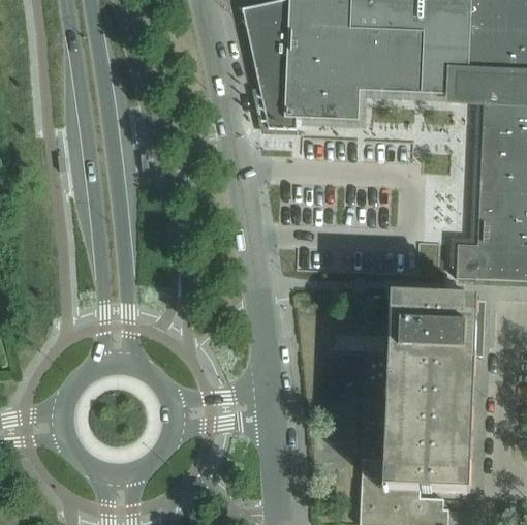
[(283,115),(289,0),(275,0),(242,7),(258,87),(267,127),(295,128),(296,116),(283,115)]
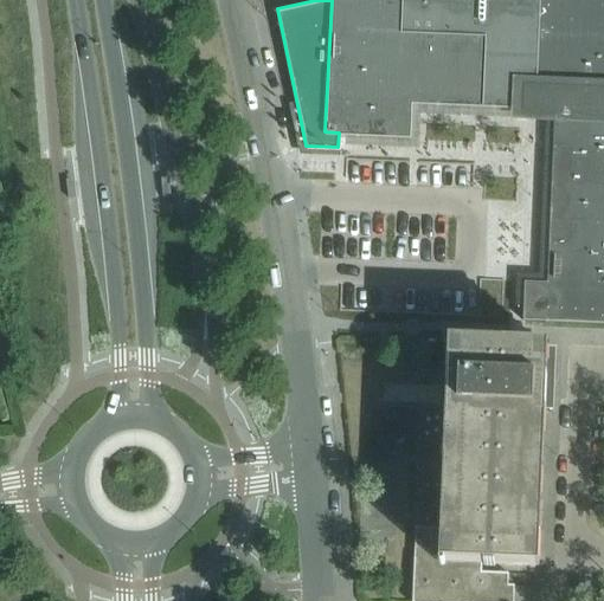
[(332,0),(325,131),(339,133),(345,133),(409,135),(410,102),(520,105),(520,111),(554,112),(554,110),(603,112),(603,0),(332,0)]
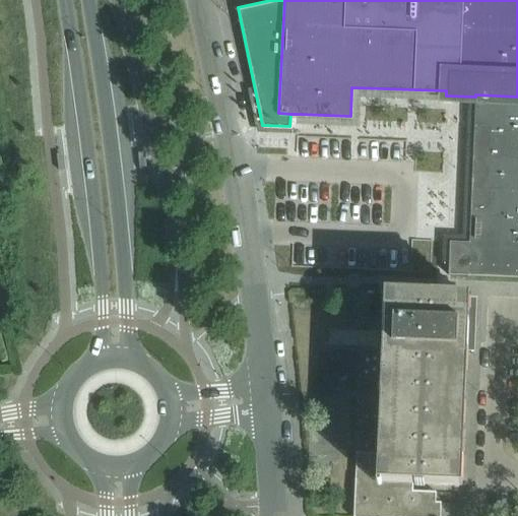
[(517,120),(517,97),(475,94),(475,97),(474,118),(517,120)]
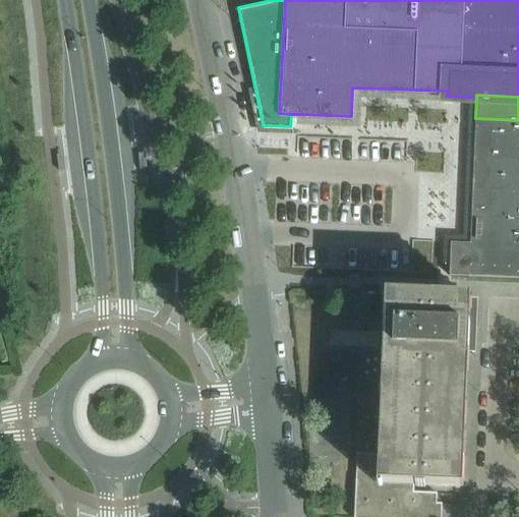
[(518,151),(518,120),(475,118),(473,150),(518,151)]
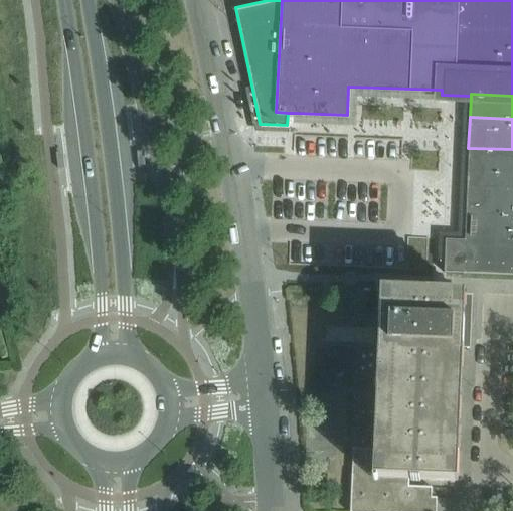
[(512,179),(512,149),(468,148),(467,178),(512,179)]
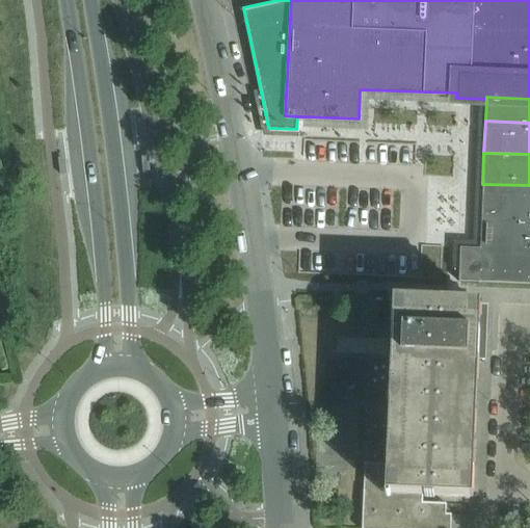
[(529,217),(529,185),(482,184),(481,215),(529,217)]
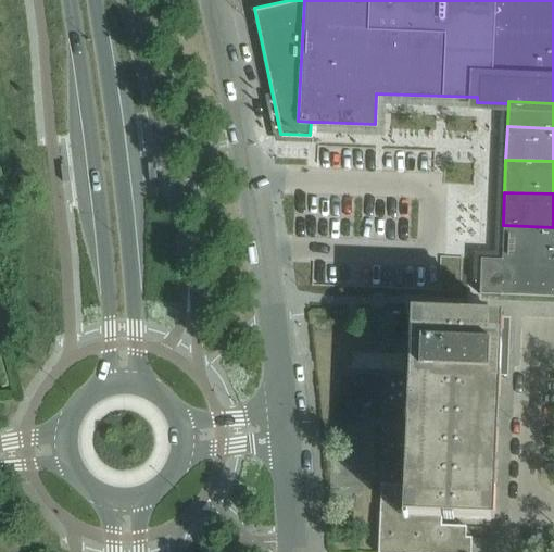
[(553,260),(553,227),(503,225),(501,259),(553,260)]
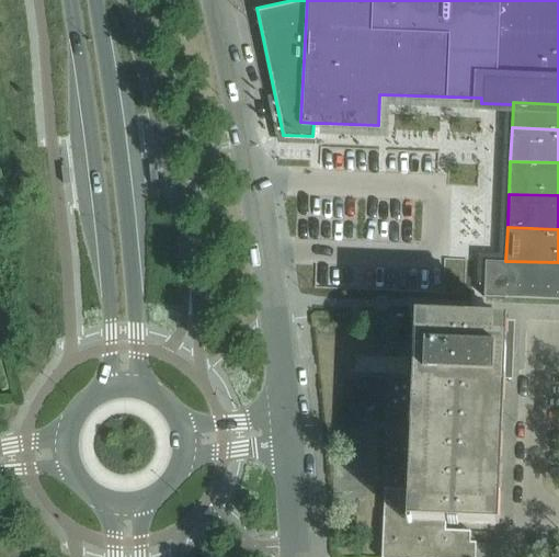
[(558,296),(558,262),(505,261),(485,260),(483,294),(558,296)]
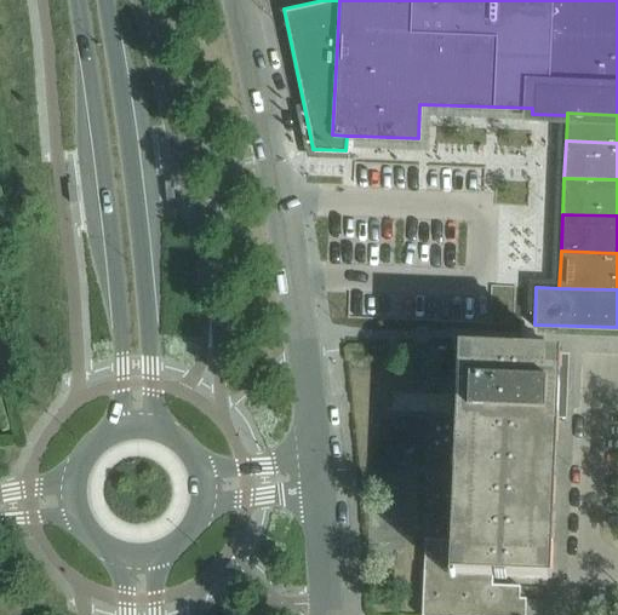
[(545,575),(553,413),(556,413),(558,383),(554,383),(555,349),(461,345),(452,536),(423,536),(421,614),(442,614),(524,614),(525,595),(518,595),(519,582),(491,581),(491,573),(545,575)]
